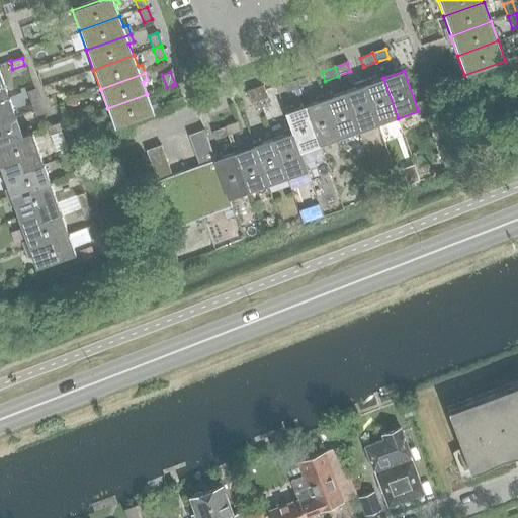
[(0,99),(8,97),(0,74),(0,99)]
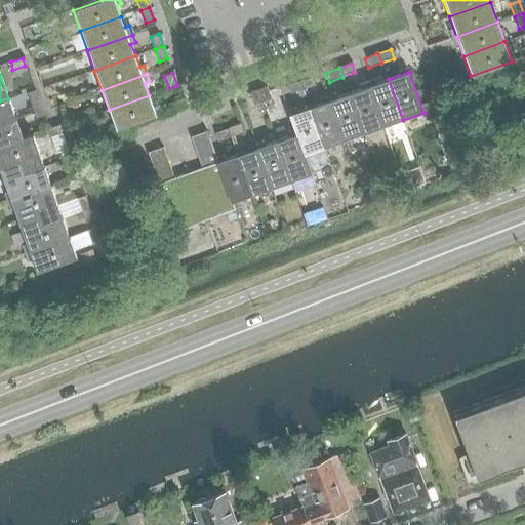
[(312,78),(299,82),(303,91),(315,87),(312,78)]
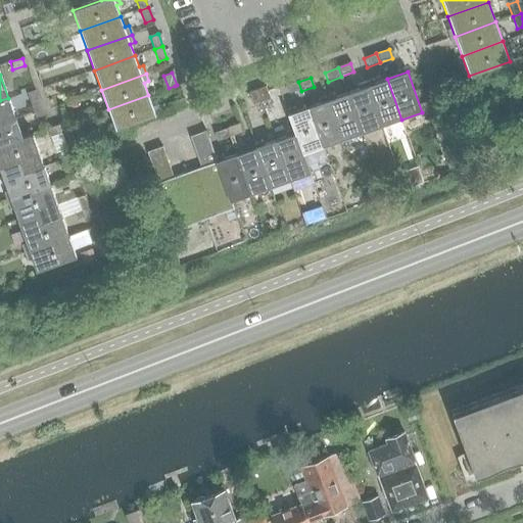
[(387,79),(367,86),(381,127),(401,120),(387,79)]
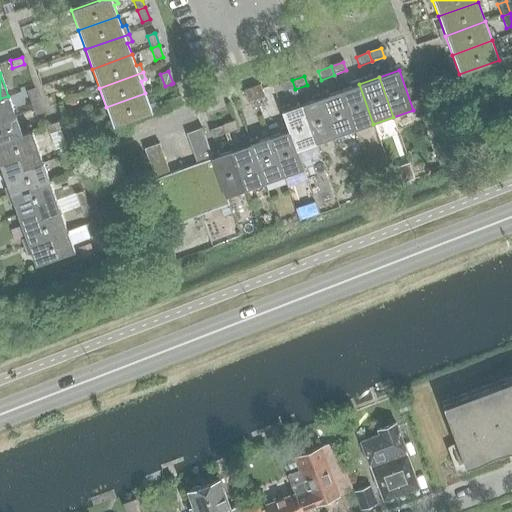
[(295,89),(292,80),(279,84),(283,93),(295,89)]
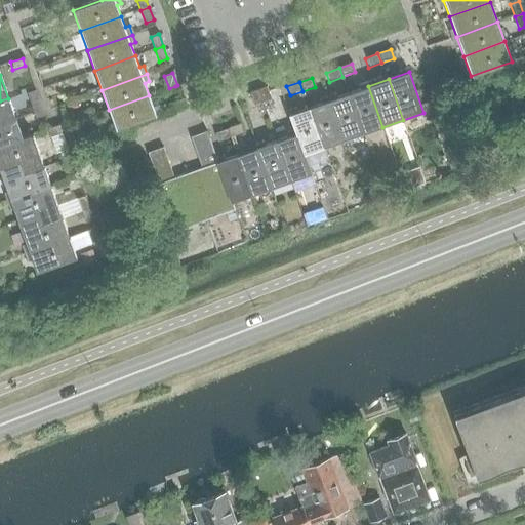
[(368,86),(349,93),(363,133),(382,127),(368,86)]
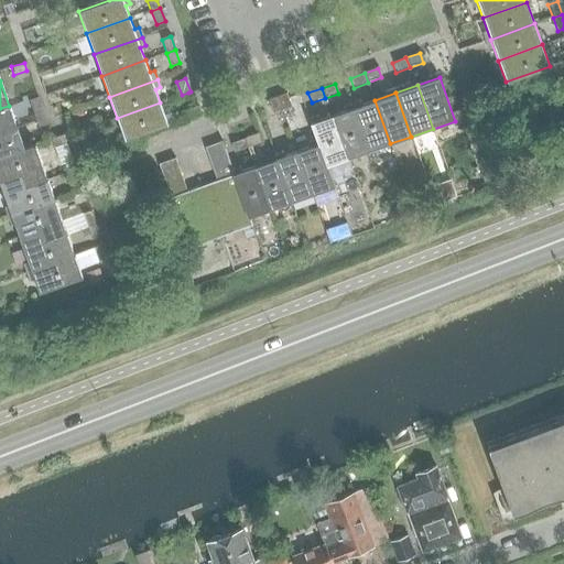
[(285,94),(277,97),(281,111),(291,108),(285,94)]
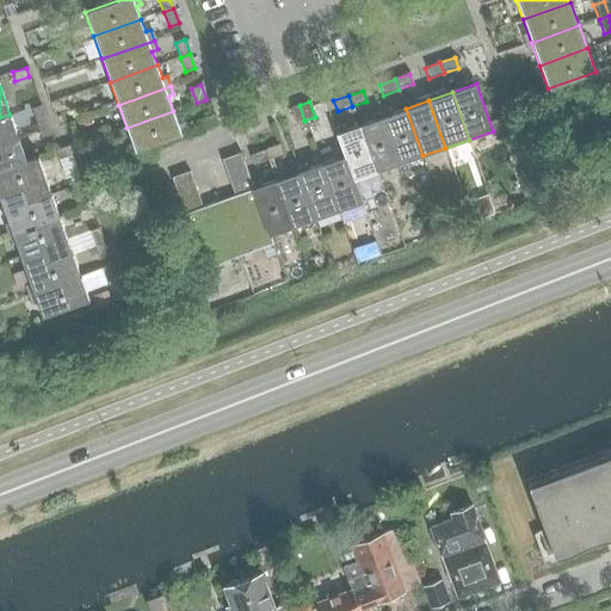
[(36,122),(44,119),(39,105),(31,109),(36,122)]
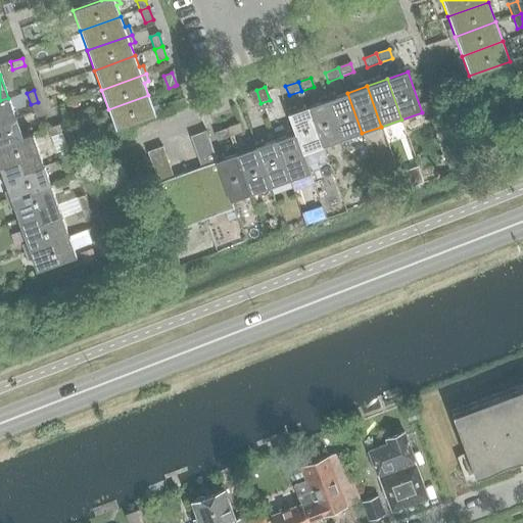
[(260,103),(256,90),(247,93),(252,106),(260,103)]
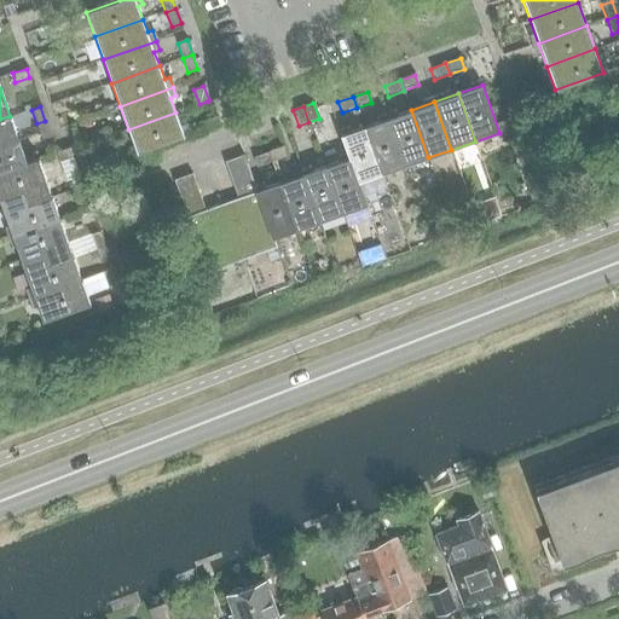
[(411,110),(388,119),(405,166),(428,157),(411,110)]
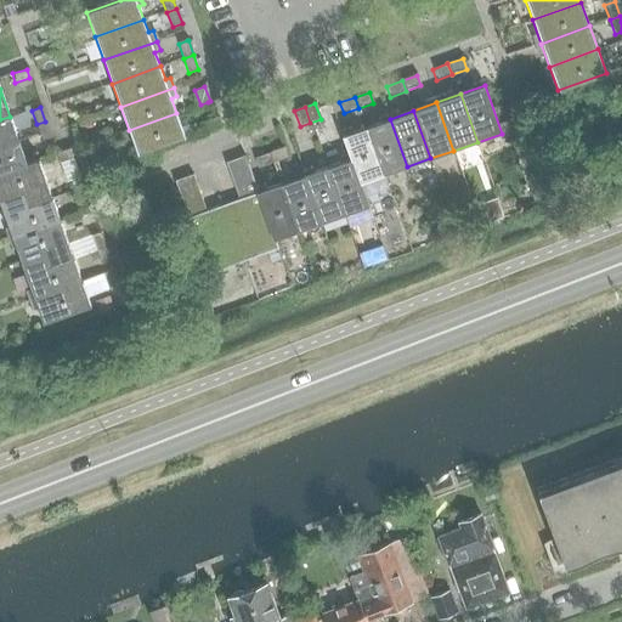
[(181,125),(176,113),(129,130),(137,154),(186,137),(185,135),(190,134),(186,124),(181,125)]
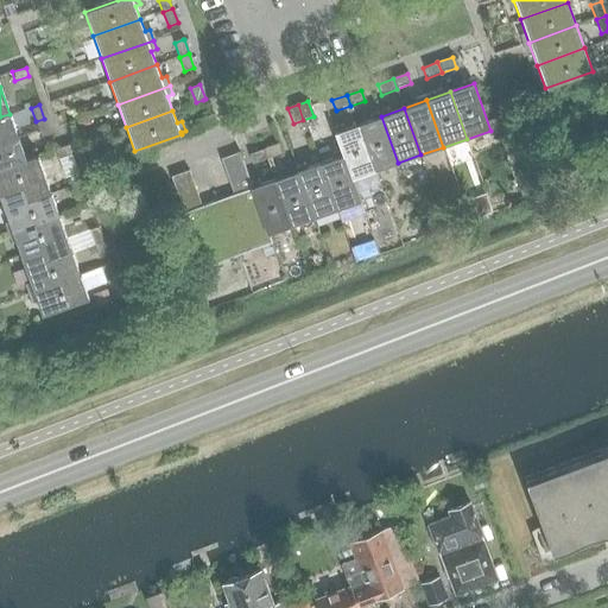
[(0,141),(18,137),(10,114),(0,116),(0,141)]
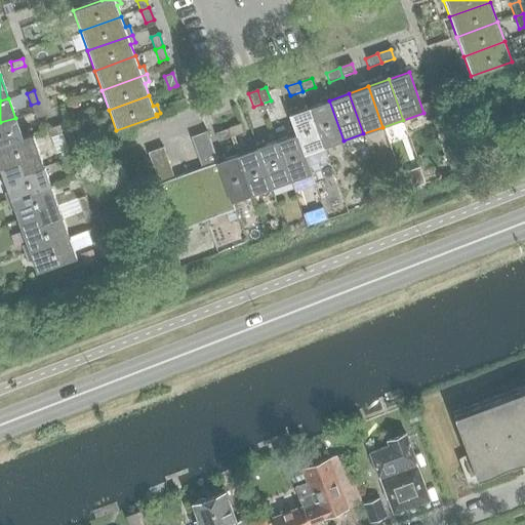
[(170,104),(172,112),(187,107),(184,98),(170,104)]
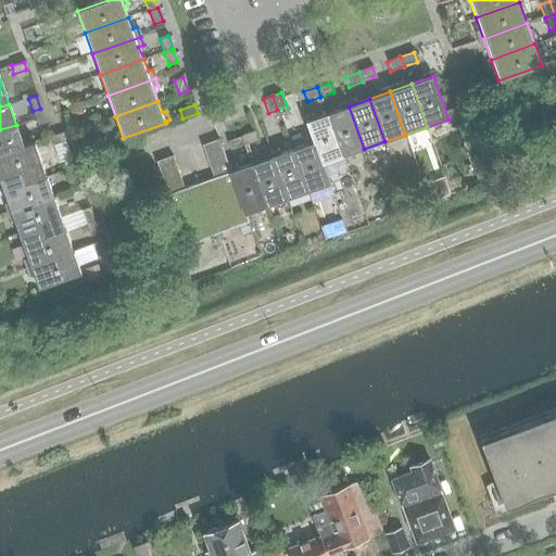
[(457,104),(445,110),(449,119),(462,114),(457,104)]
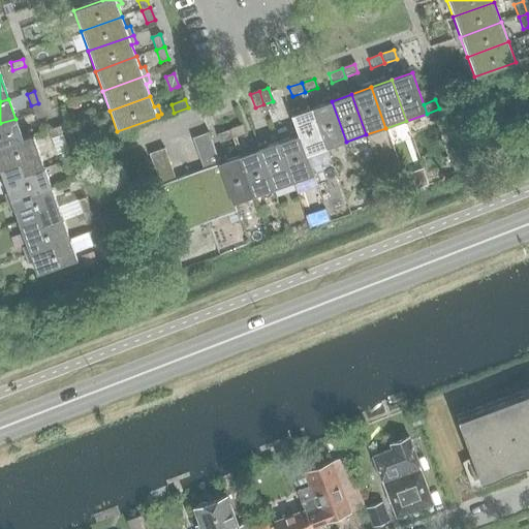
[(332,101),(312,109),(327,149),(346,142),(332,101)]
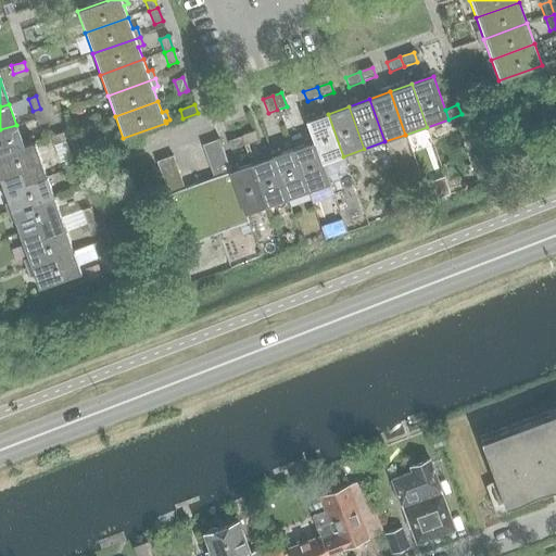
[(45,121),(40,109),(33,111),(37,124),(45,121)]
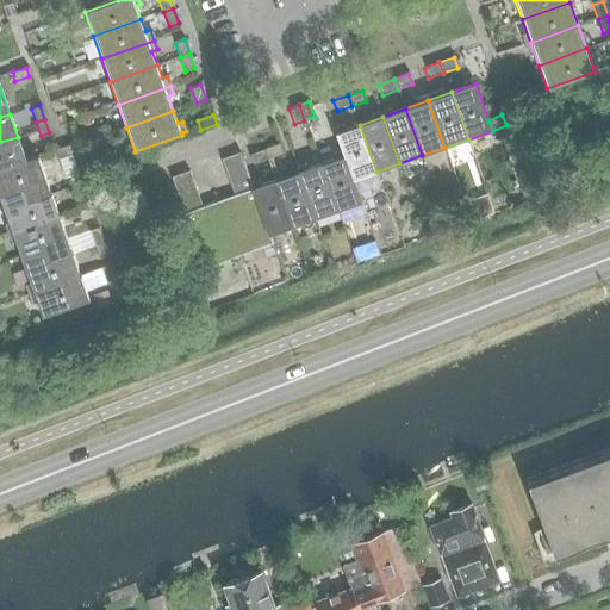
[(354,179),(377,172),(360,125),(336,134),(344,155),(354,179)]
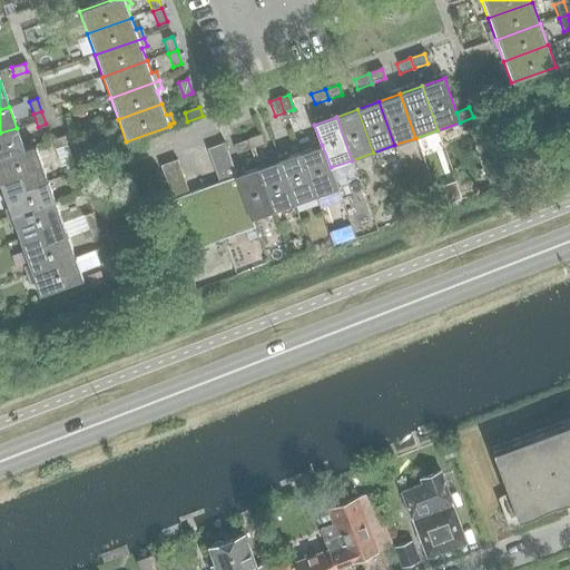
[(0,159),(26,151),(25,149),(17,128),(0,133),(0,159)]
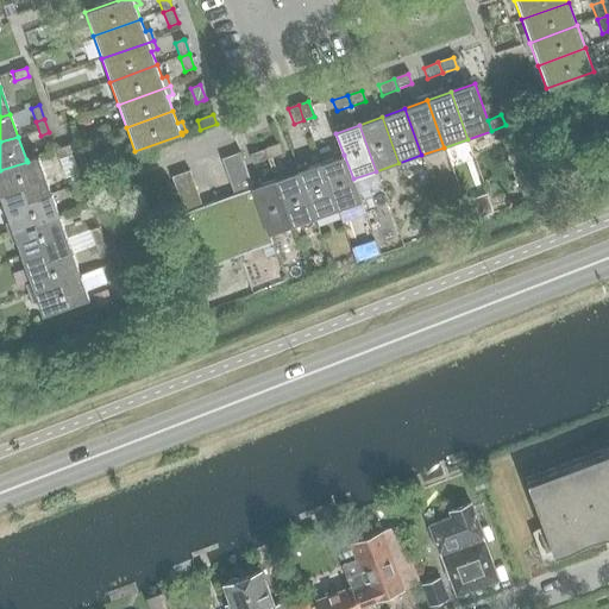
[(56,159),(71,154),(69,144),(54,150),(56,159)]
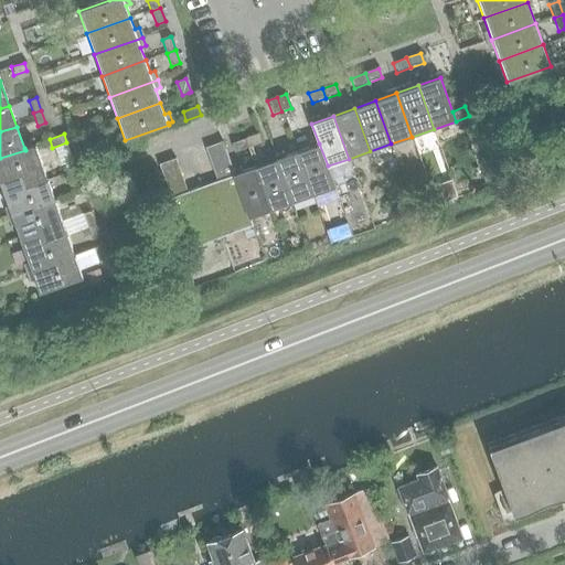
[(260,145),(257,135),(244,140),(247,149),(260,145)]
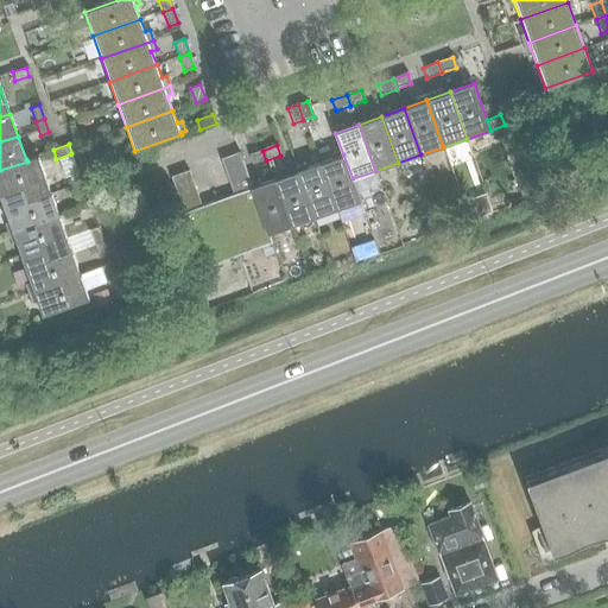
[(266,160),(263,151),(247,156),(251,165),(266,160)]
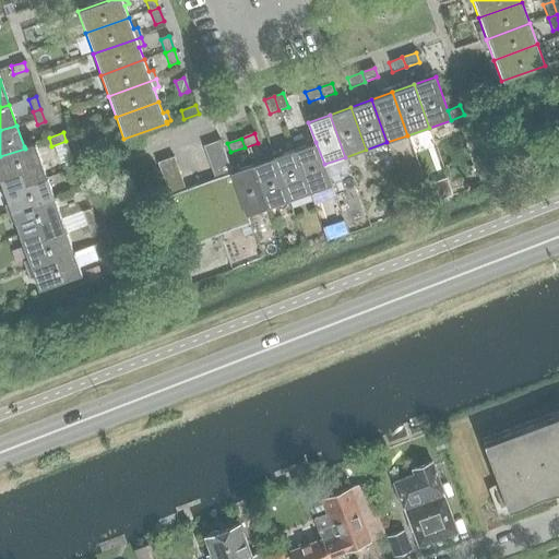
[(221,141),(212,144),(240,225),(250,221),(248,214),(269,206),(253,164),(232,171),(221,141)]
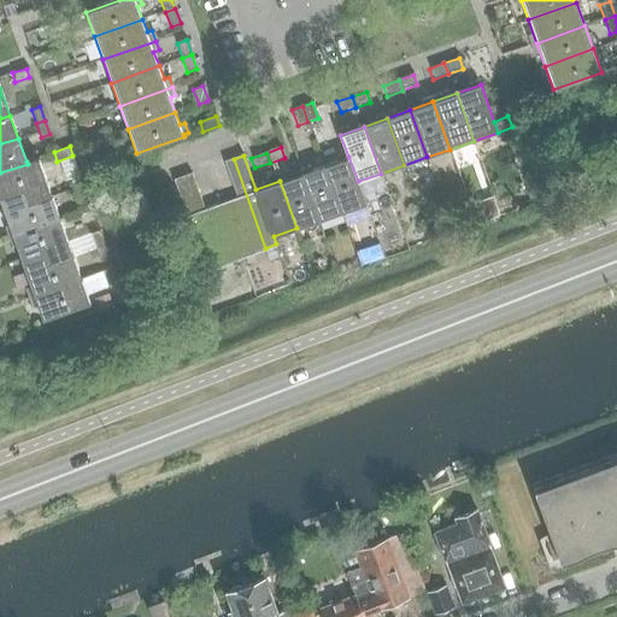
[(348,157),(324,165),(341,212),(366,204),(358,181),(348,157)]
